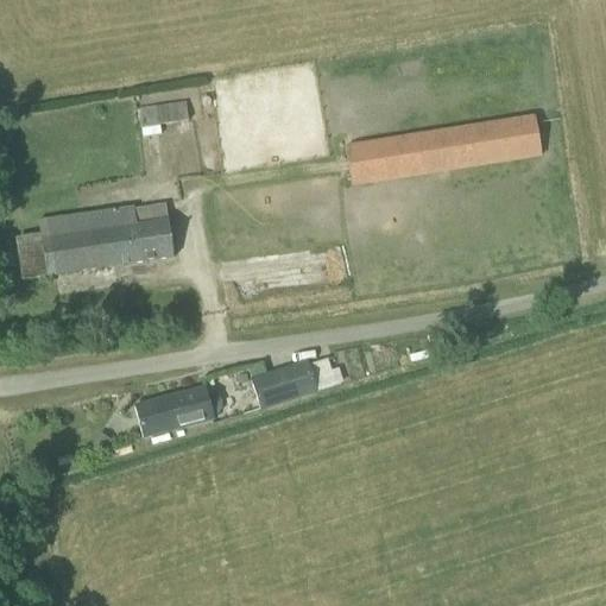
[(188,100),(139,107),(141,126),(143,126),(145,137),(163,133),(162,124),(189,120),(188,100)]
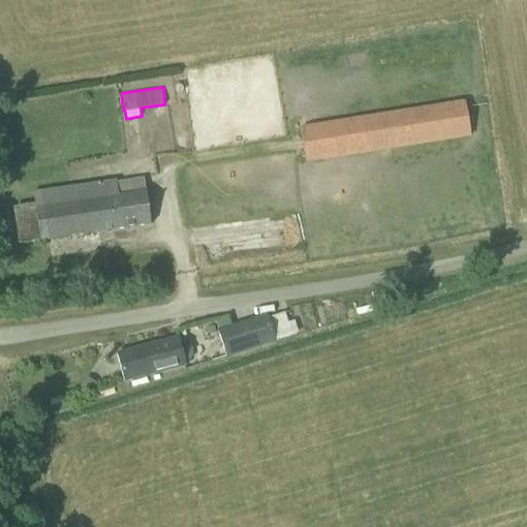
[(472,133),(466,98),(301,125),(306,160),(472,133)]
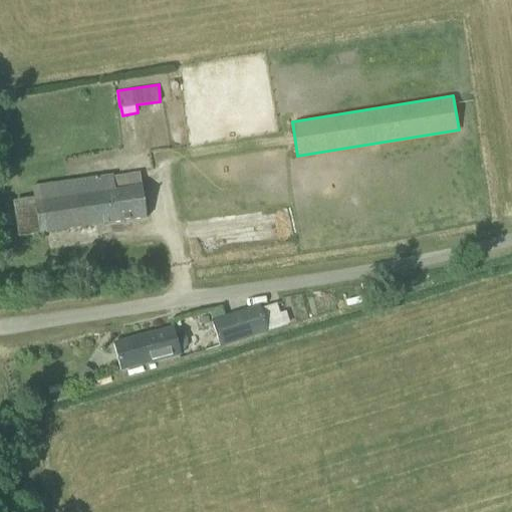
[(35,197),(15,200),(20,236),(148,217),(145,196),(144,186),(117,191),(114,173),(72,179),(49,182),(33,184),(35,197)]
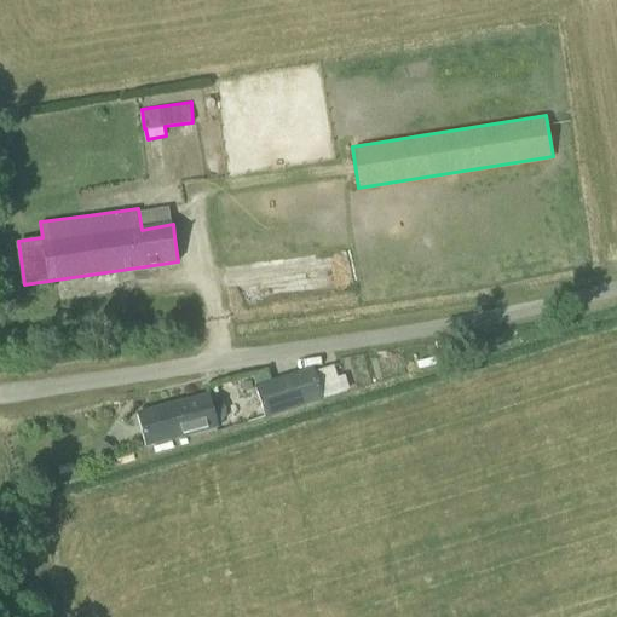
[(313,369),(258,386),(267,419),(323,401),(313,369)]
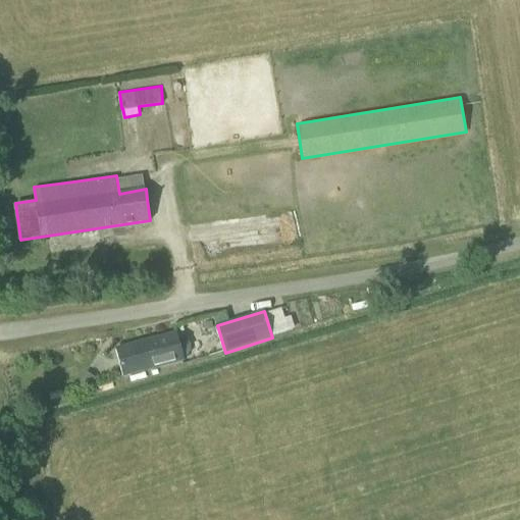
[(134,345),(116,349),(121,366),(123,375),(185,360),(184,358),(185,357),(186,357),(187,356),(188,356),(188,355),(189,355),(189,354),(190,353),(190,352),(191,351),(191,350),(191,349),(191,348),(191,347),(191,346),(191,345),(191,344),(190,344),(190,343),(189,342),(189,341),(188,341),(188,340),(187,339),(186,339),(185,338),(184,338),(183,338),(182,338),(180,336),(179,336),(178,338),(177,332),(134,345)]
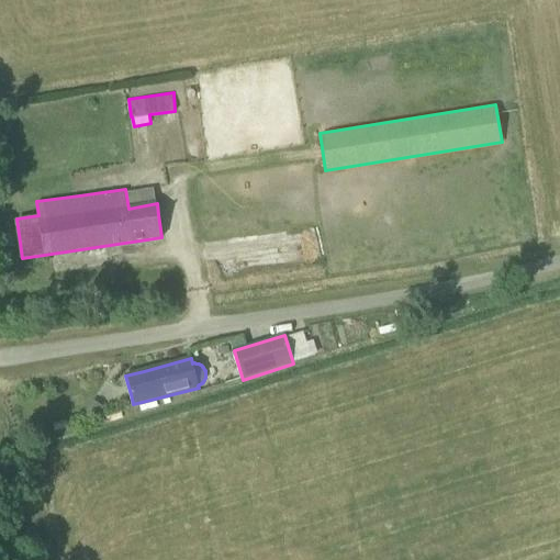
[(93,402),(86,413),(97,421),(104,409),(93,402)]
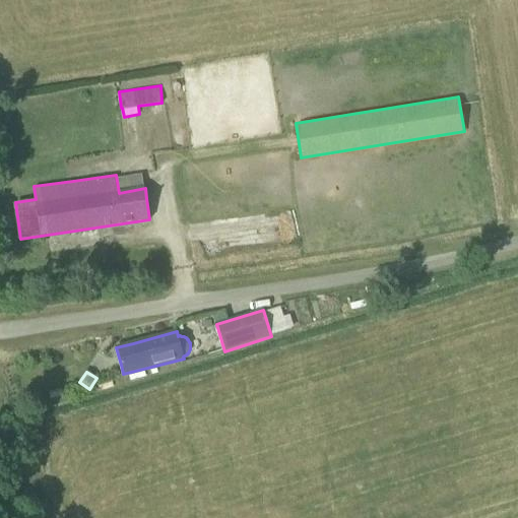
All buildings are outlined.
